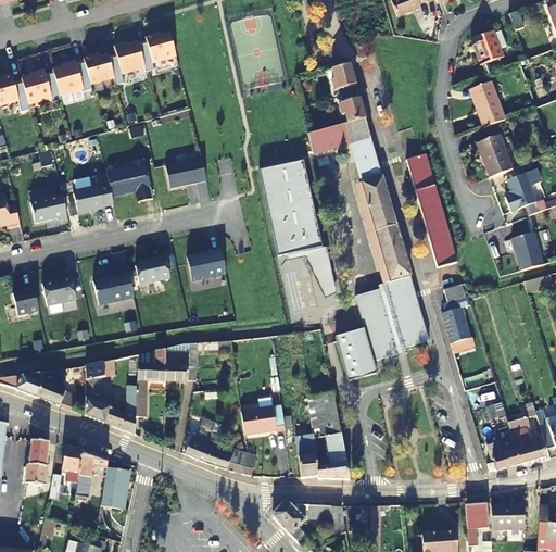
[(389,0),(395,19),(413,12),(412,8),(420,4),(419,2),(427,0),(427,1),(430,0),(389,0)]
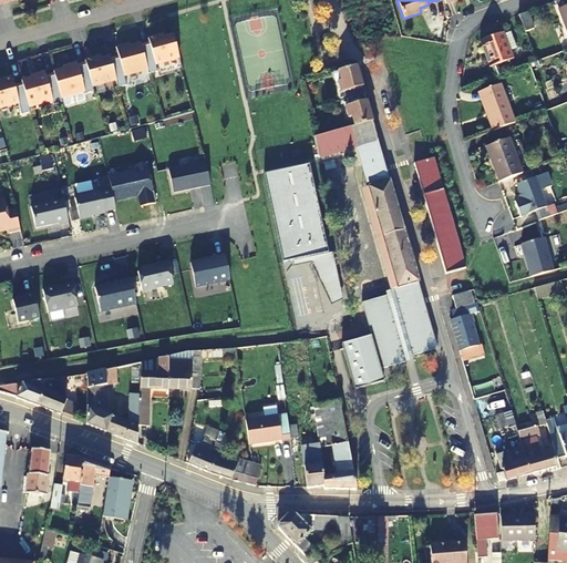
[(566,40),(566,2),(555,7),(566,40)]
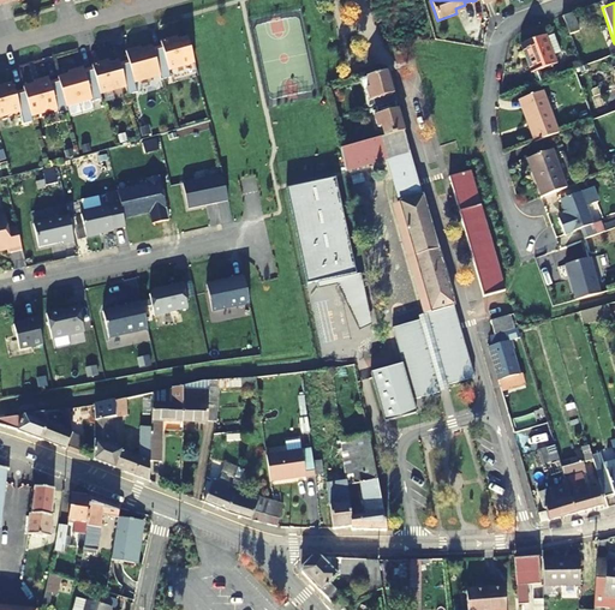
[(559,13),(567,33),(574,29),(567,11),(559,13)]
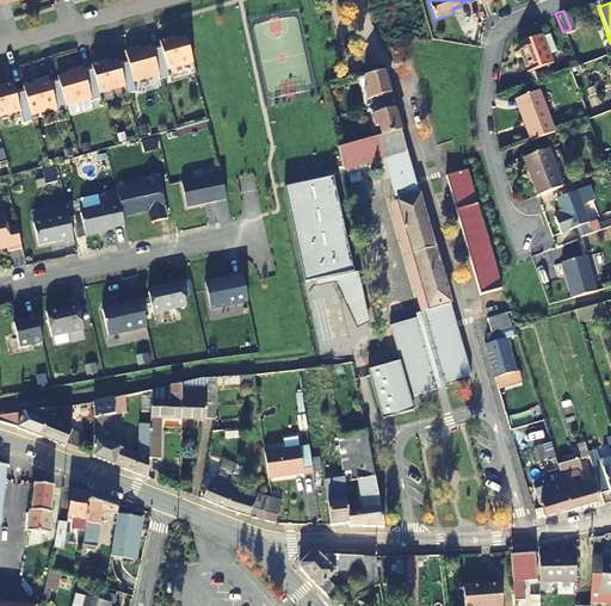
[(541,30),(517,39),(528,68),(551,59),(541,30)]
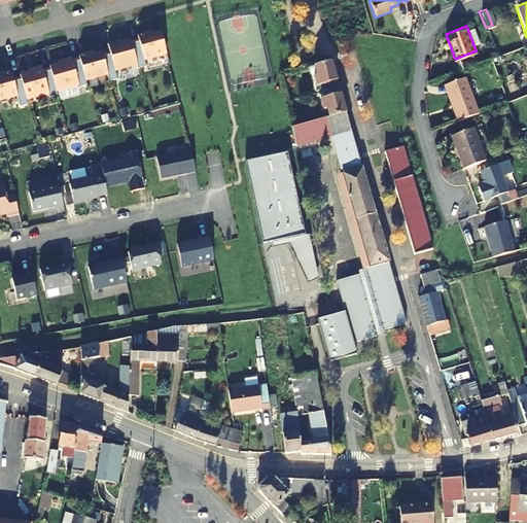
[(167,50),(161,29),(147,33),(146,30),(138,32),(139,36),(131,38),(138,61),(139,65),(146,62),(145,57),(167,50)]
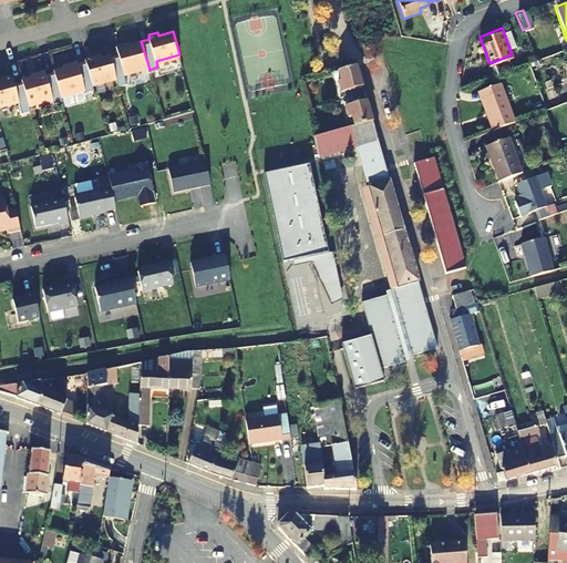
[(148,65),(141,41),(141,39),(126,43),(125,41),(116,43),(119,52),(111,54),(116,75),(119,83),(127,81),(124,72),(148,65)]
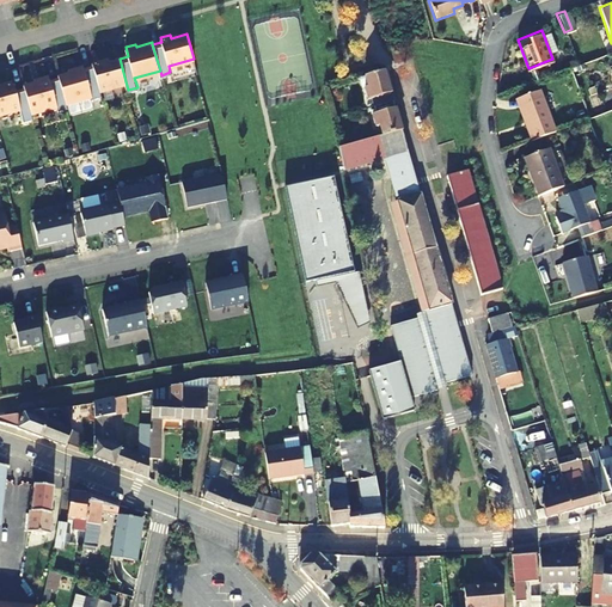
[(99,89),(126,81),(120,59),(118,57),(104,61),(104,57),(92,61),(92,63),(99,89)]
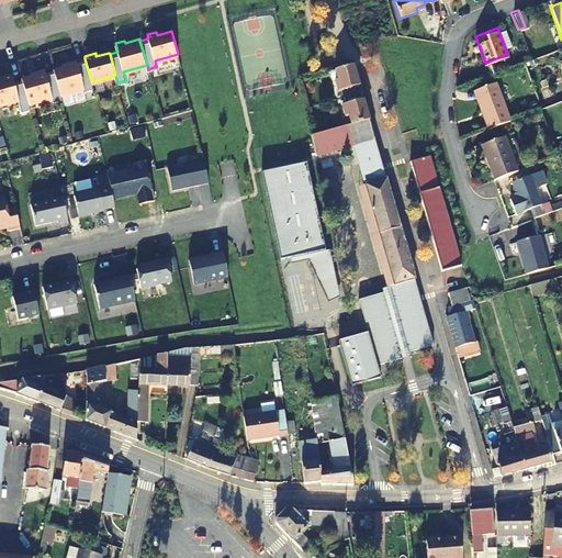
[(91,81),(85,58),(77,60),(77,58),(67,62),(67,63),(53,67),(54,69),(60,93),(83,87),(85,89),(92,86),(91,81)]
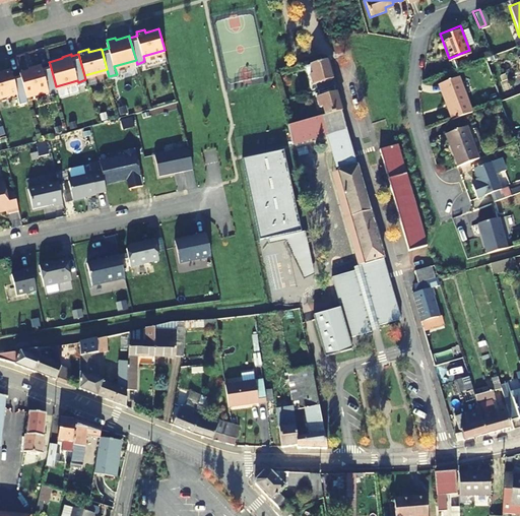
[(313,80),(315,80),(317,88),(334,83),(326,58),(310,63),(312,70),(310,71),(313,80)]
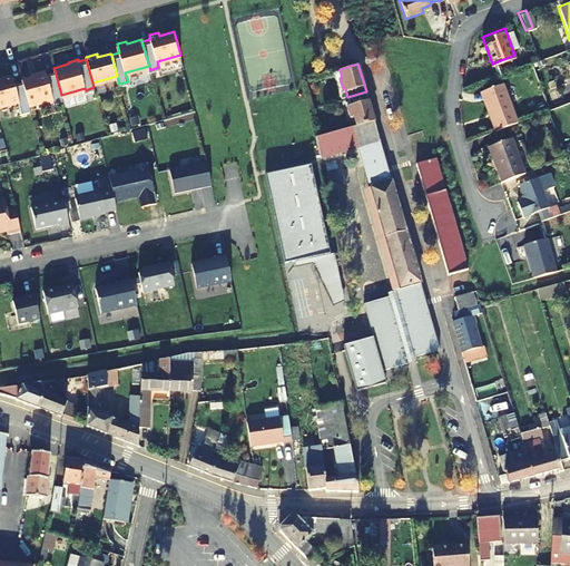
[(61,95),(55,70),(47,72),(46,68),(36,71),(36,72),(21,77),(22,80),(29,104),(52,97),(53,101),(62,98),(61,95)]
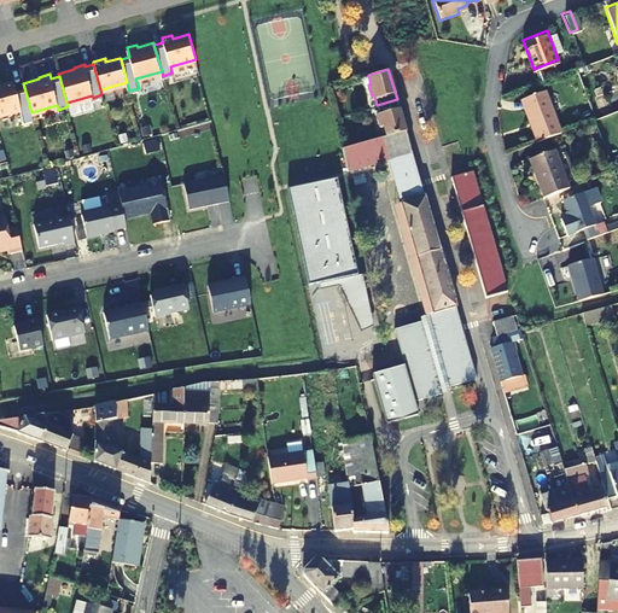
[(31,112),(24,87),(16,89),(12,80),(3,82),(4,86),(0,86),(0,114),(21,107),(24,120),(33,117),(31,112)]
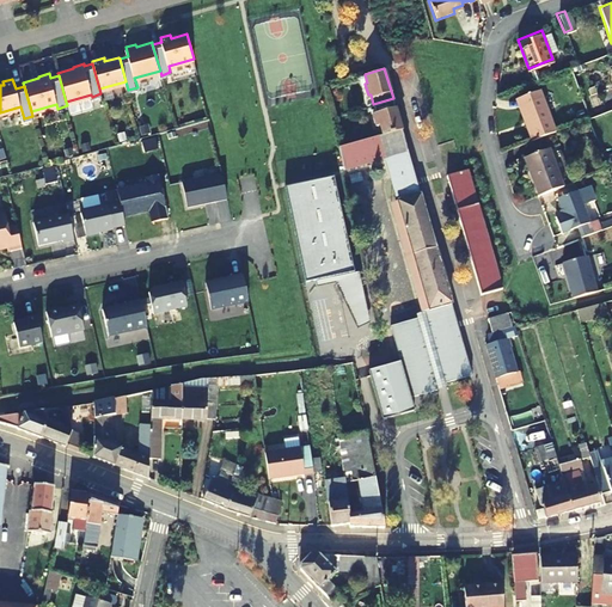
[(551,130),(536,89),(516,96),(525,118),(520,121),(527,139),(551,130)]
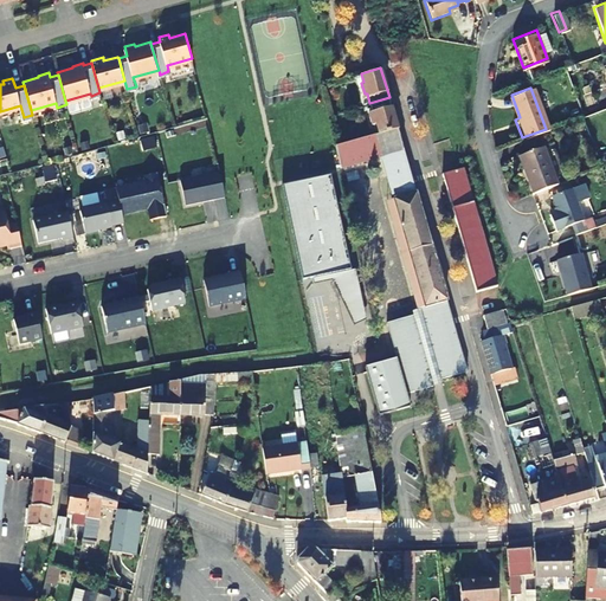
[(515,120),(520,117),(511,95),(507,97),(515,120)]
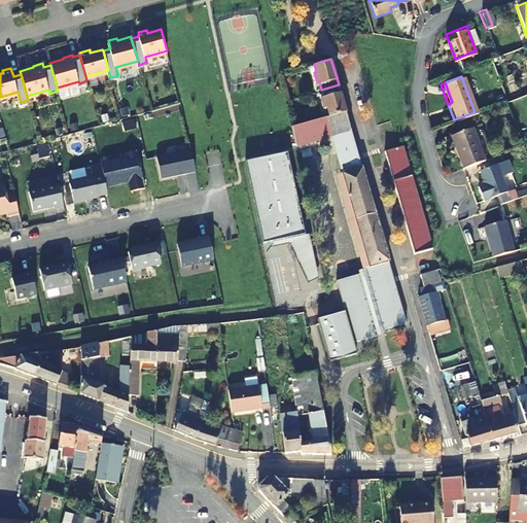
[(328,115),(346,111),(339,84),(321,90),(323,97),(321,97),(324,108),(326,107),(328,115)]
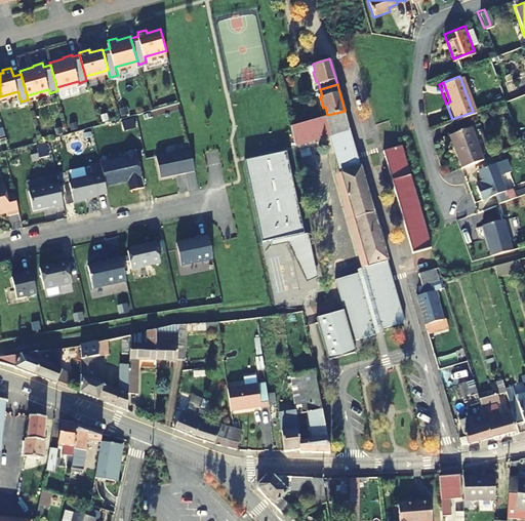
[(345,111),(327,115),(290,125),(294,144),(332,133),(331,127),(348,122),(345,111)]
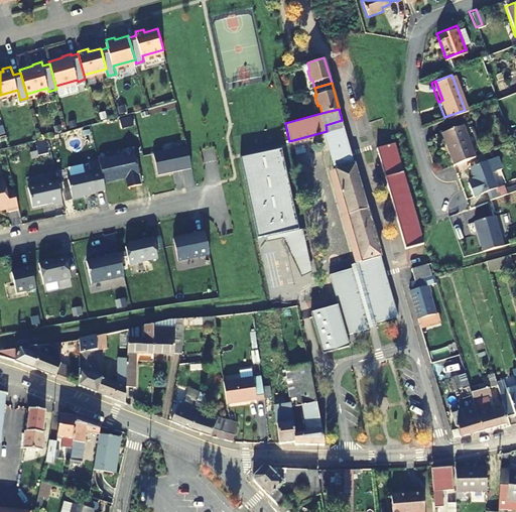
[(337,167),(354,163),(342,120),(326,125),(327,131),(337,167)]
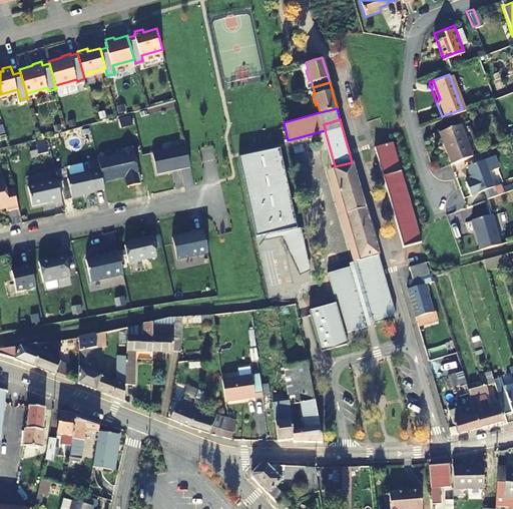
[(469,155),(456,119),(437,126),(443,143),(441,144),(448,163),(469,155)]
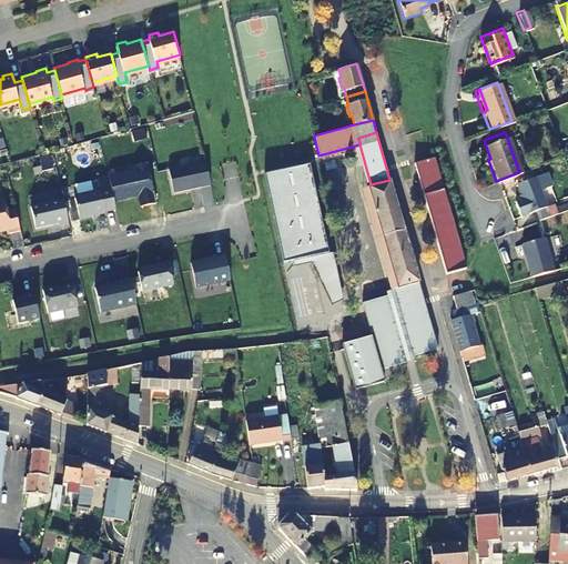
[(488,160),(490,159),(484,140),(480,142),(488,160)]
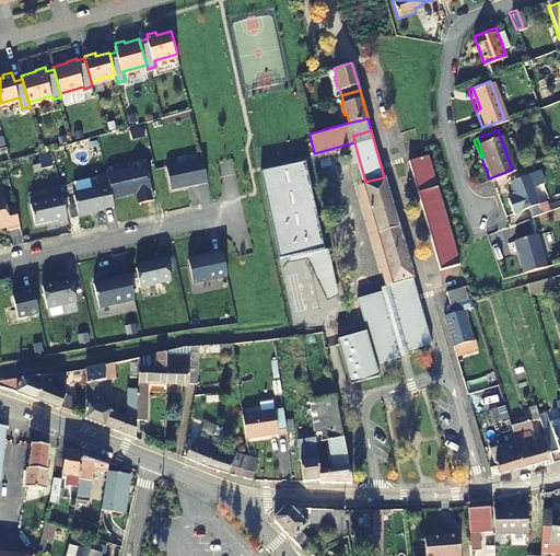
[(426,151),(408,157),(441,269),(459,264),(426,151)]
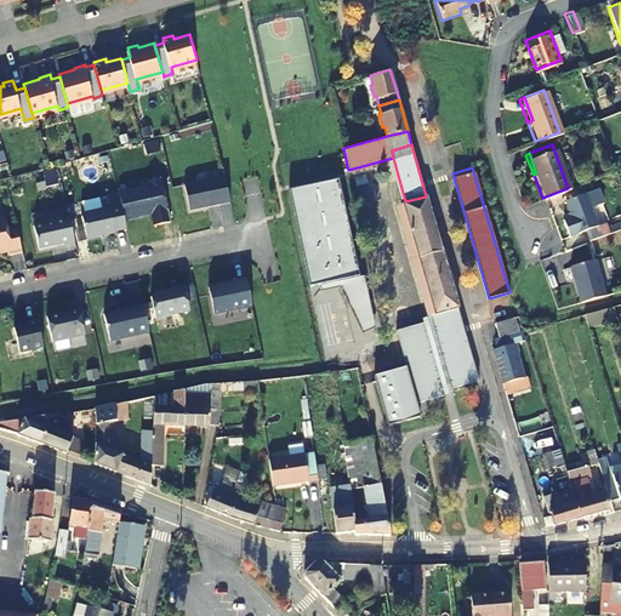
[(46,183),(58,181),(56,169),(44,171),(46,183)]
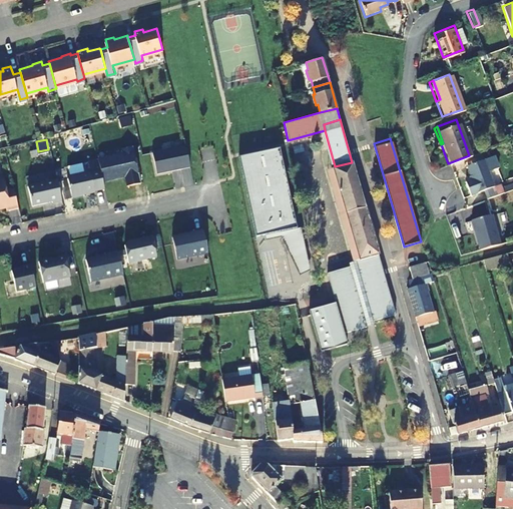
[(157,171),(190,163),(185,142),(152,149),(157,171)]
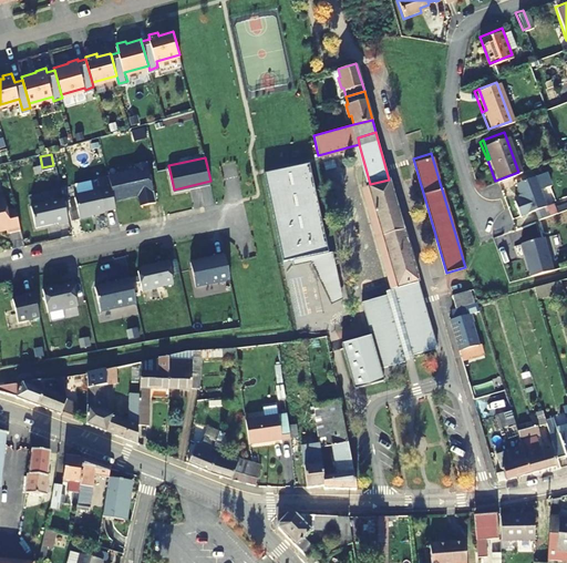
[(136,166),(109,173),(114,197),(138,192),(141,203),(156,200),(146,159),(135,161),(136,166)]
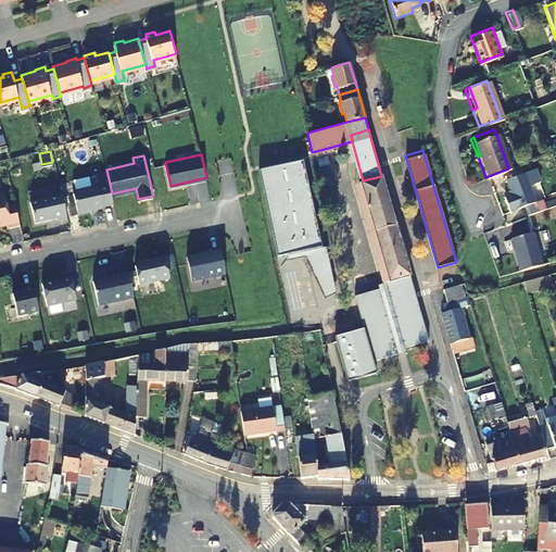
[(321,242),(303,155),(258,165),(277,252),(321,242)]
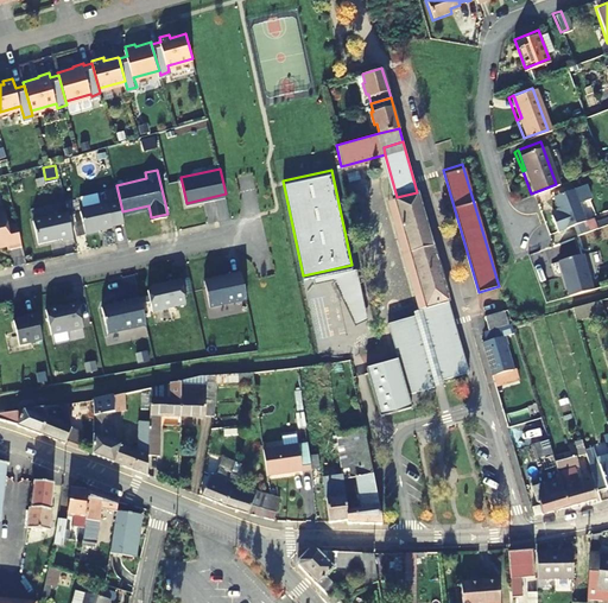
[(575,233),(595,226),(591,216),(583,220),(576,201),(589,195),(584,184),(551,196),(557,210),(548,215),(555,232),(571,224),(575,233)]
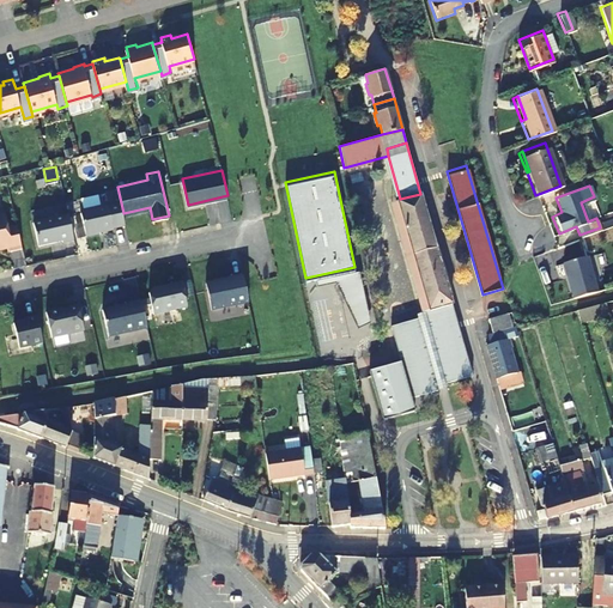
[(113,224),(125,222),(123,213),(117,187),(105,189),(108,201),(83,206),(80,210),(86,232),(99,230),(99,229),(114,225),(113,224)]
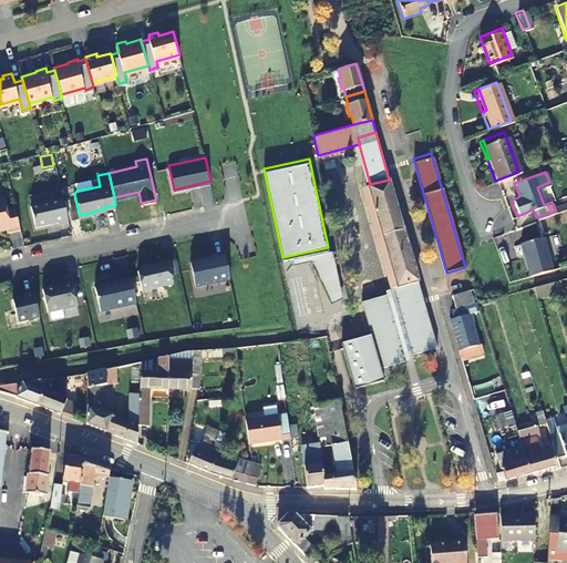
[(398,285),(418,280),(389,180),(370,184),(398,283),(398,285)]
